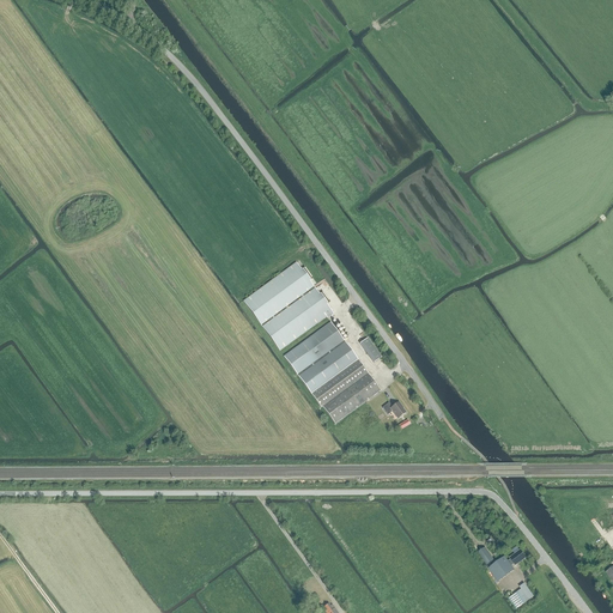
[(279,351),(326,317),(327,319),(333,314),(326,304),(329,302),(323,292),(320,295),(309,281),(313,279),(304,268),(302,271),(296,263),(243,302),(279,351)]
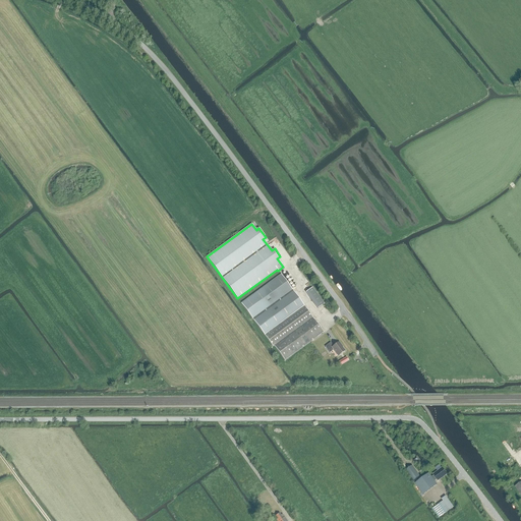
[(241,303),(273,346),(274,346),(284,360),(324,332),(281,274),(241,303)]
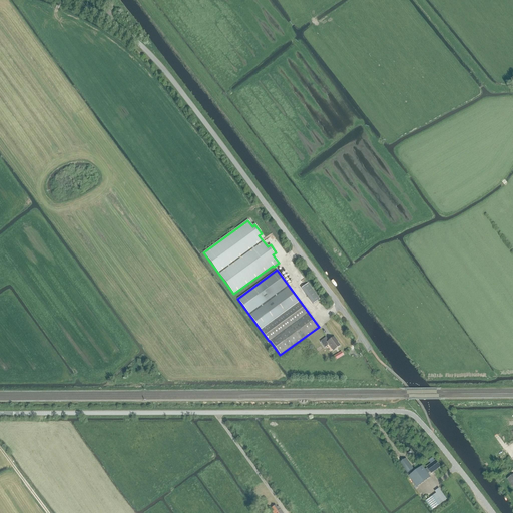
[(313,304),(319,299),(308,283),(301,288),(313,304)]
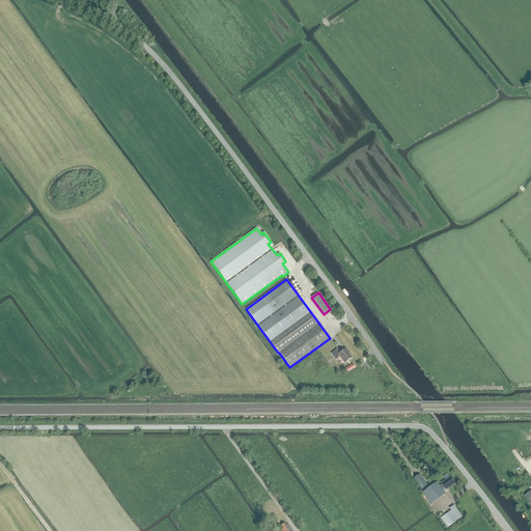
[(352,358),(347,353),(347,352),(345,348),(339,353),(337,350),(331,354),(336,360),(340,357),(344,363),(352,358)]
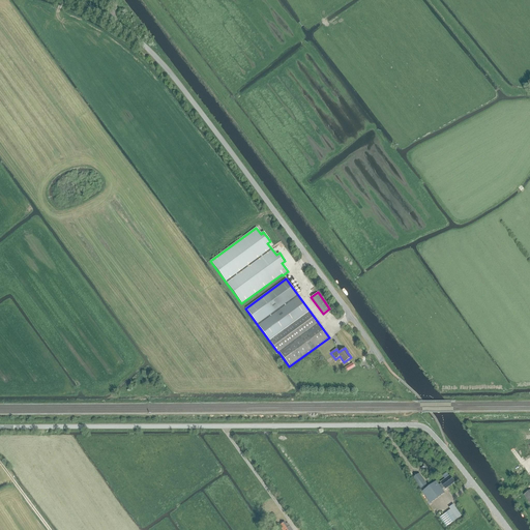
[(428,484),(419,473),(412,478),(420,490),(428,484)]
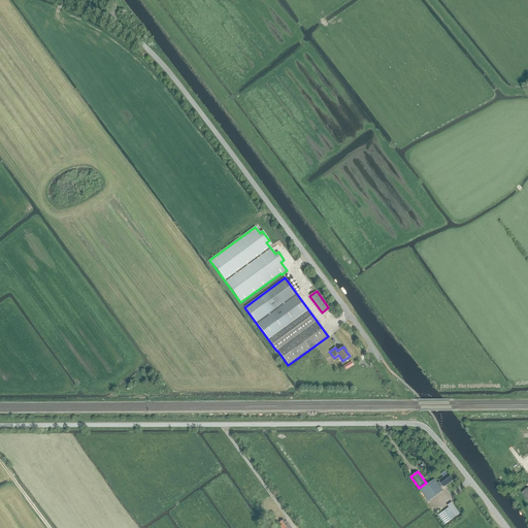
[(434,480),(421,491),(429,501),(442,491),(440,488),(442,486),(443,487),(453,481),(448,474),(439,481),(439,482),(437,484),(434,480)]
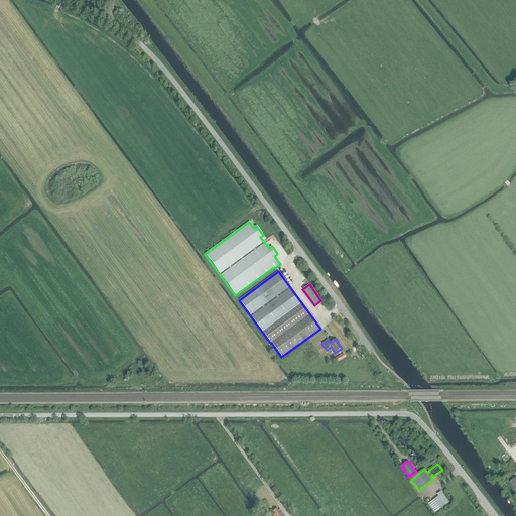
[(441,493),(437,496),(438,498),(445,507),(449,504),(441,493)]
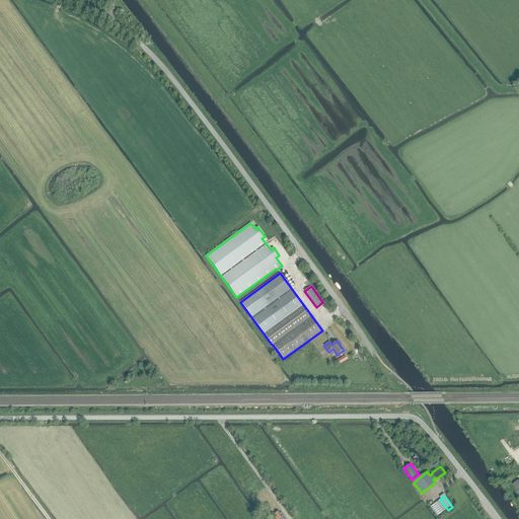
[(448,510),(441,501),(431,508),(437,517),(448,510)]
